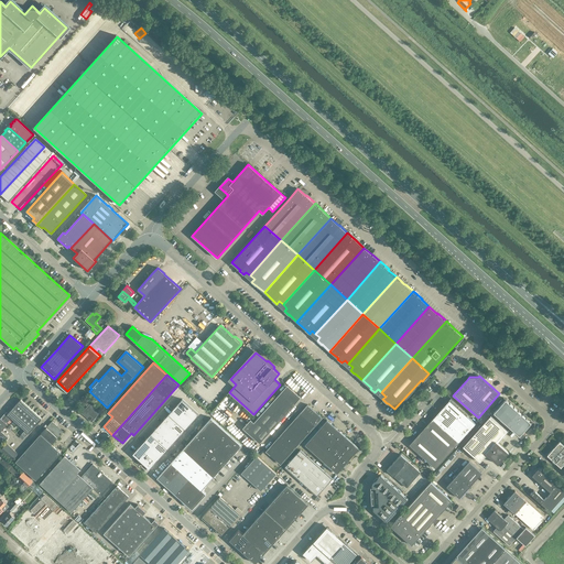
[(272,402),(258,418),(253,422),(250,419),(242,427),(260,443),(300,399),(285,387),(272,402)]
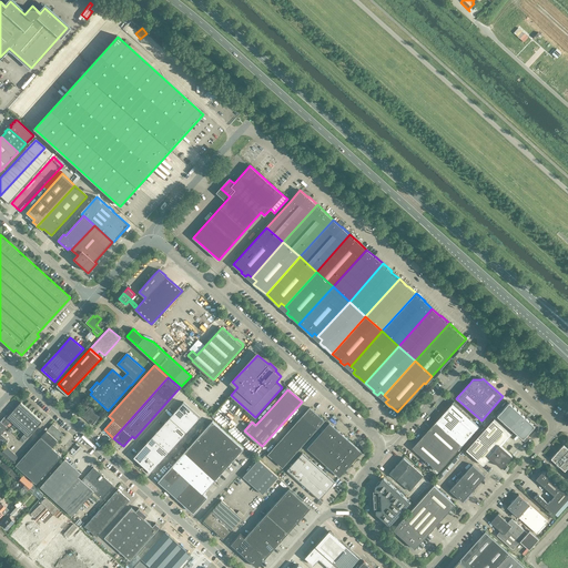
[(0,422),(0,440),(1,439),(6,444),(8,440),(1,435),(8,427),(7,426),(11,421),(14,424),(24,433),(26,433),(29,436),(42,422),(21,402),(8,416),(7,415),(0,422)]
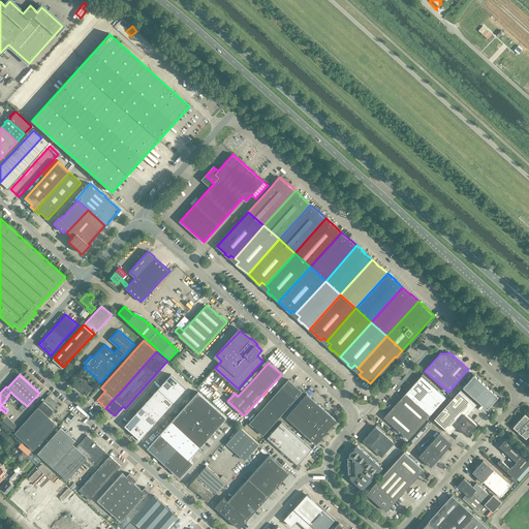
[(86,395),(91,389),(88,385),(90,382),(84,377),(85,376),(83,374),(79,378),(83,381),(80,385),(82,386),(80,390),(86,395)]
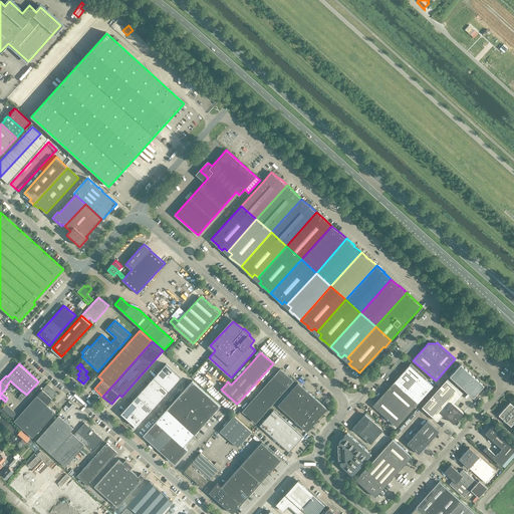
[(121,414),(137,427),(181,377),(166,363),(121,414)]
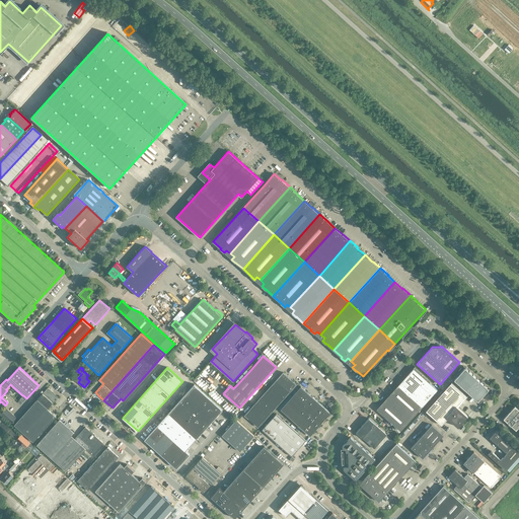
[(464,367),(464,368),(455,378),(477,398),(488,388),(464,367)]
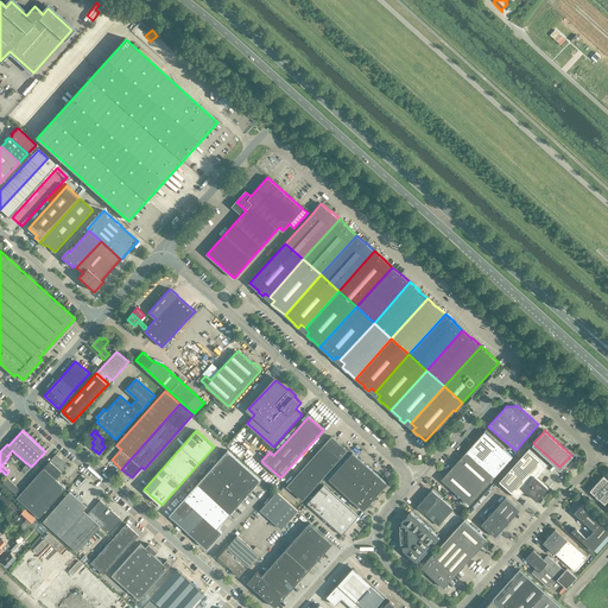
[(485,431),(442,479),(469,505),(513,456),(485,431)]
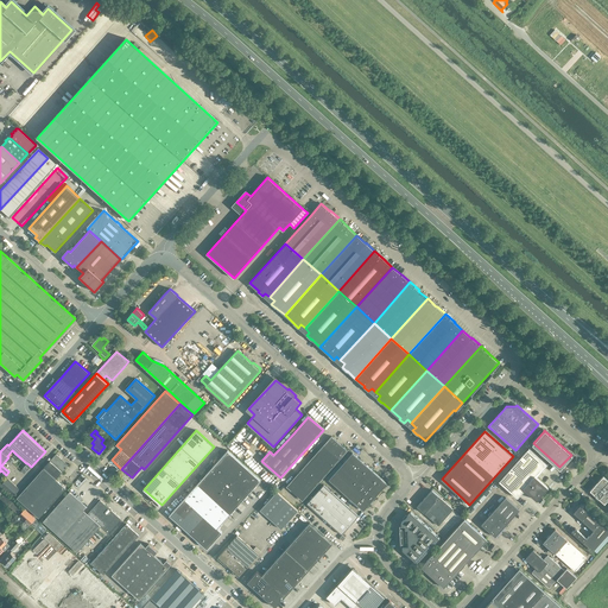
[(331,436),(324,444),(286,486),(303,500),(340,458),(348,450),(331,436)]
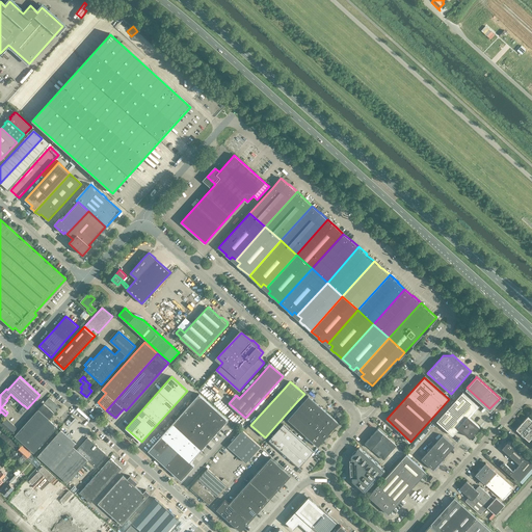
[(470,437),(480,426),(470,417),(479,406),(462,392),(436,421),(453,435),(459,428),(470,437)]
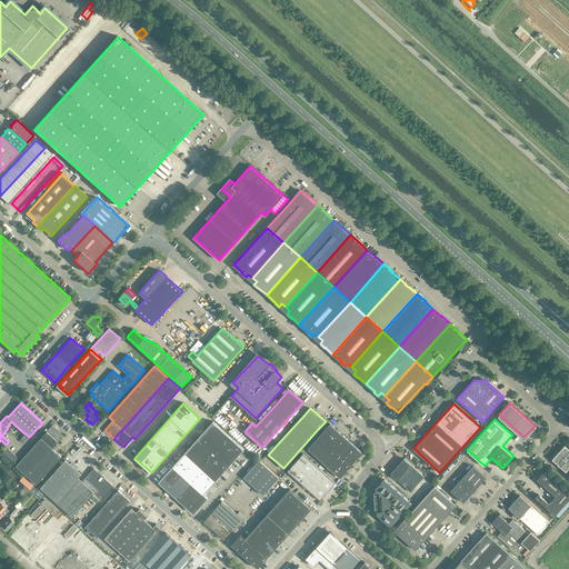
[(212,421),(205,430),(236,459),(245,449),(212,421)]
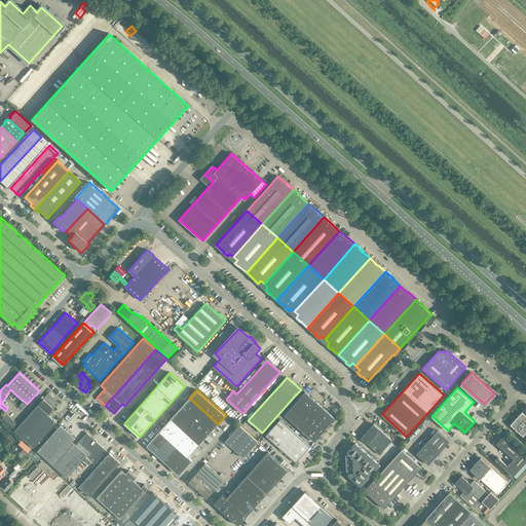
[(314,441),(335,418),(305,391),(285,414),(314,441)]
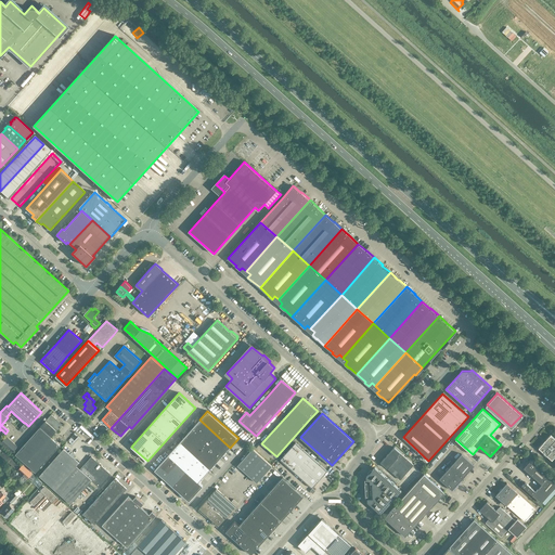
[(47,420),(40,427),(15,454),(36,473),(60,446),(51,437),(62,425),(56,420),(51,414),(47,420)]
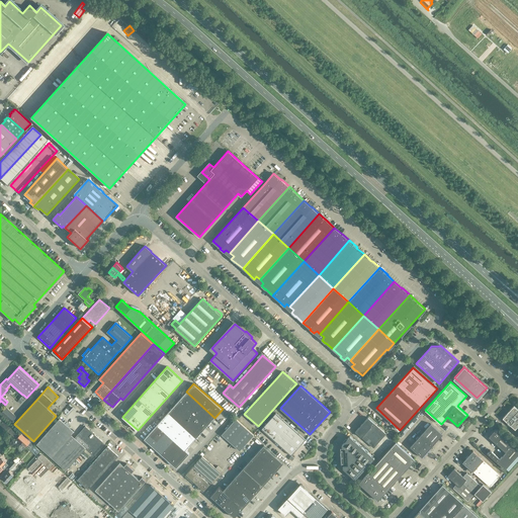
[(214,418),(186,392),(179,400),(207,426),(214,418)]
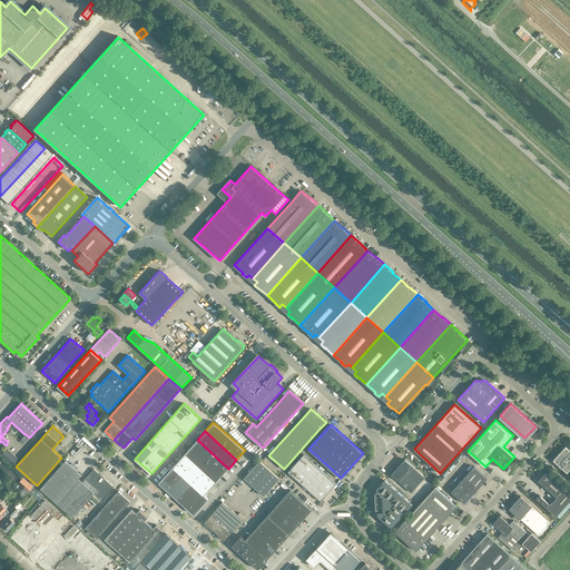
[(228,469),(197,440),(185,453),(216,482),(228,469)]
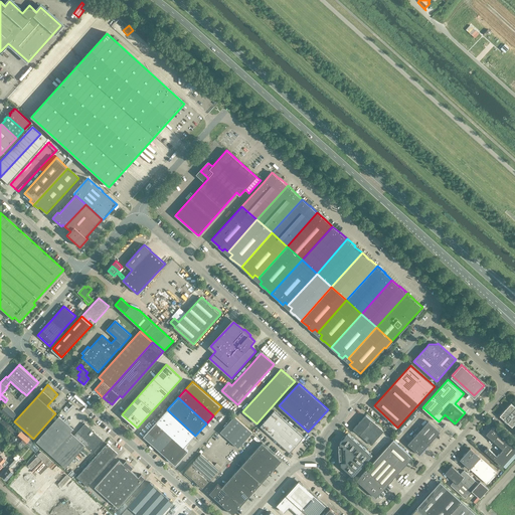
[(512,426),(514,423),(514,406),(511,403),(500,415),(512,426)]
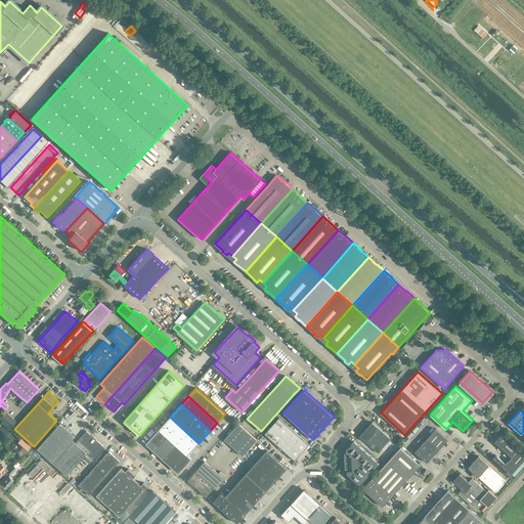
[(11,428),(17,422),(6,411),(0,419),(11,428)]
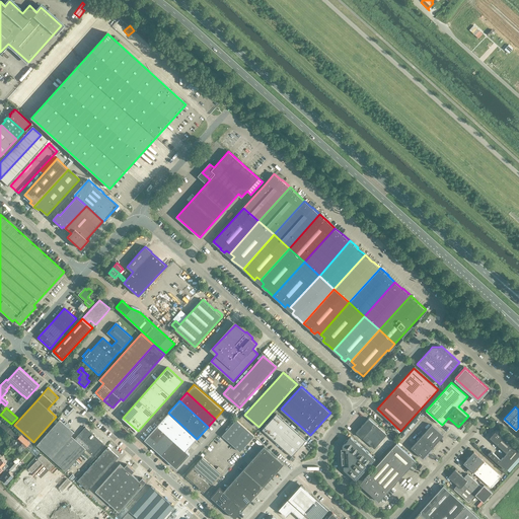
[(197,439),(168,413),(157,425),(166,432),(173,439),(181,447),(187,450),(197,439)]
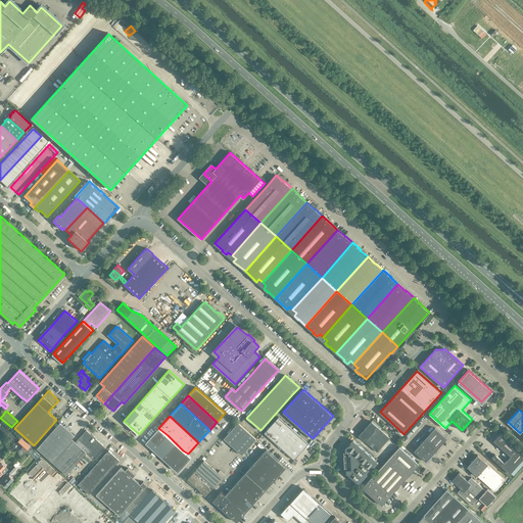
[(265,433),(294,460),(308,443),(279,417),(265,433)]
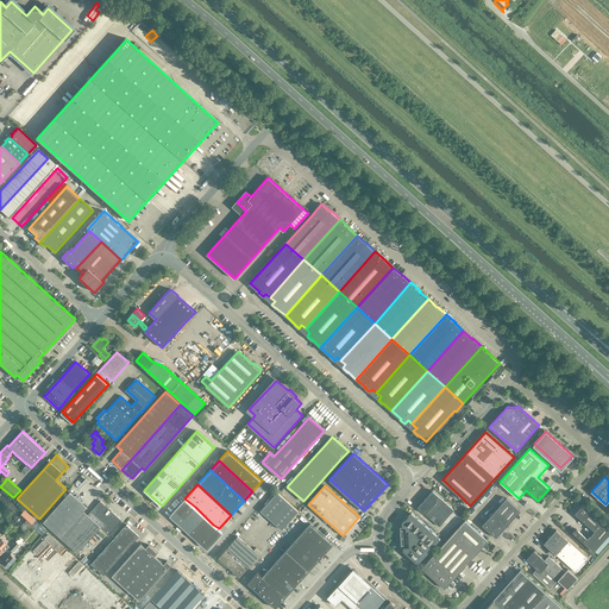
[(454,509),(433,491),(433,490),(418,507),(439,526),(454,509)]
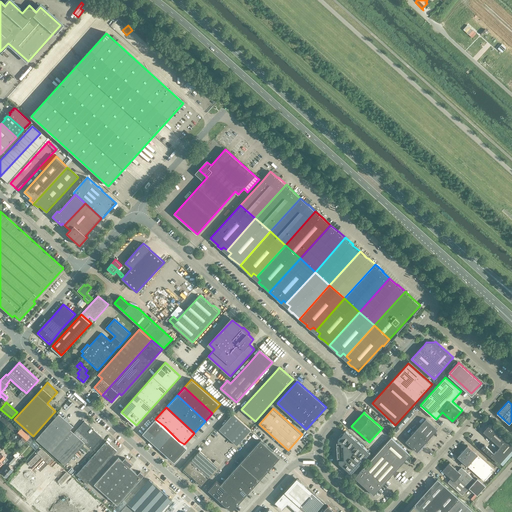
[(102,437),(84,421),(73,433),(70,430),(73,427),(59,414),(36,439),(65,465),(85,443),(92,449),(102,437)]
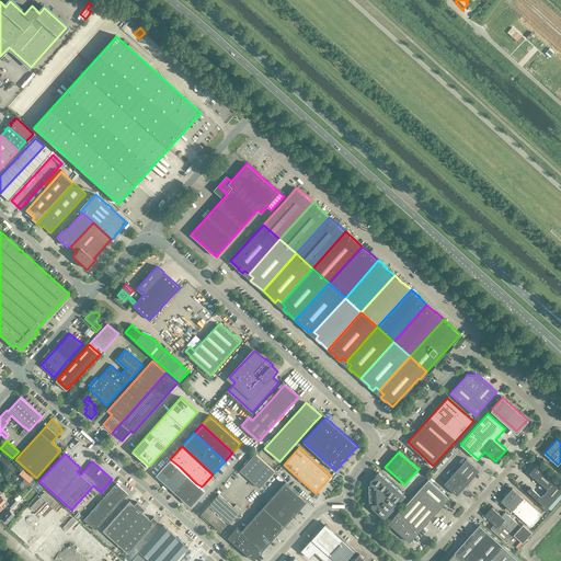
[(260,488),(275,471),(255,454),(240,471),(260,488)]
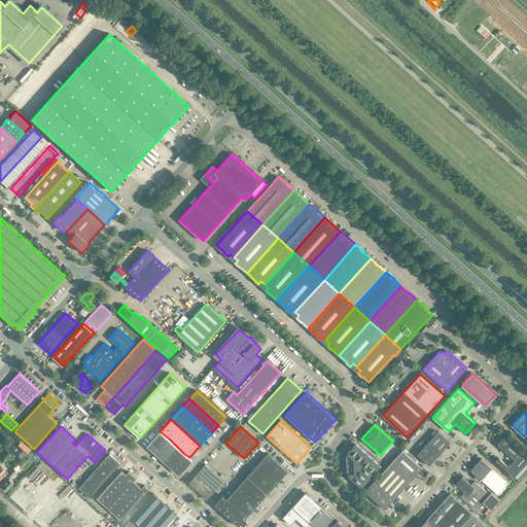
[(4,427),(0,431),(7,437),(11,433),(4,427)]
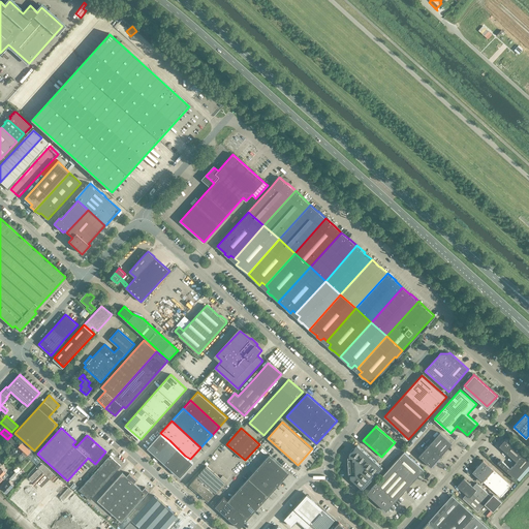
[(149,446),(157,454),(169,440),(160,433),(149,446)]
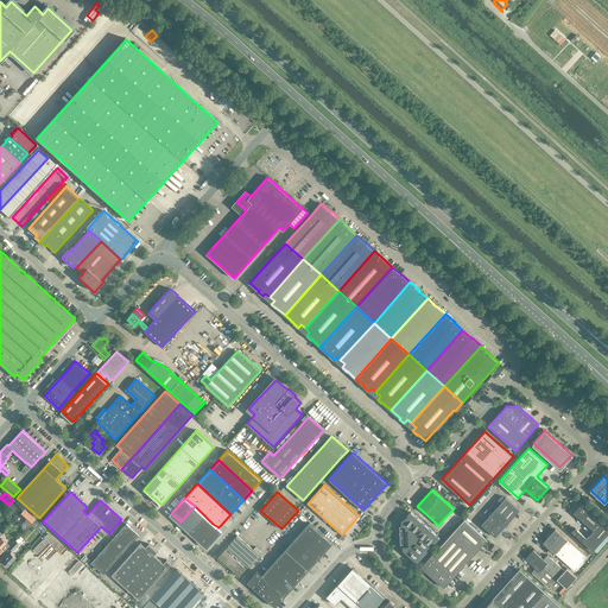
[(506,498),(496,508),(494,506),(492,510),(494,511),(481,524),(495,537),(519,510),(506,498)]
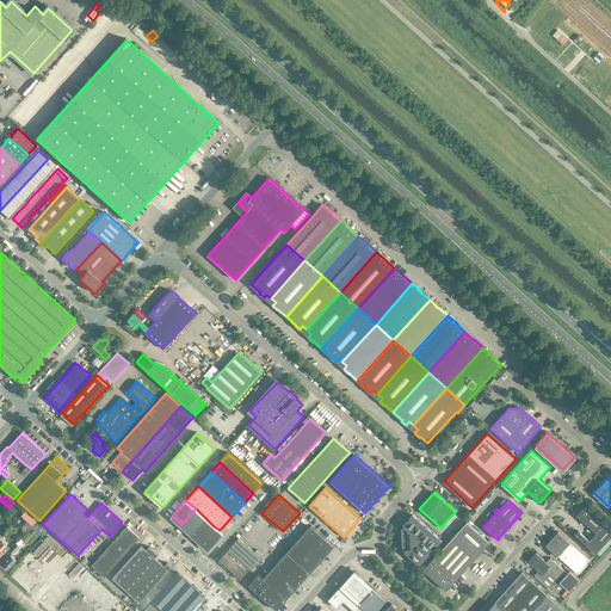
[(17,516),(22,510),(13,503),(8,507),(17,516)]
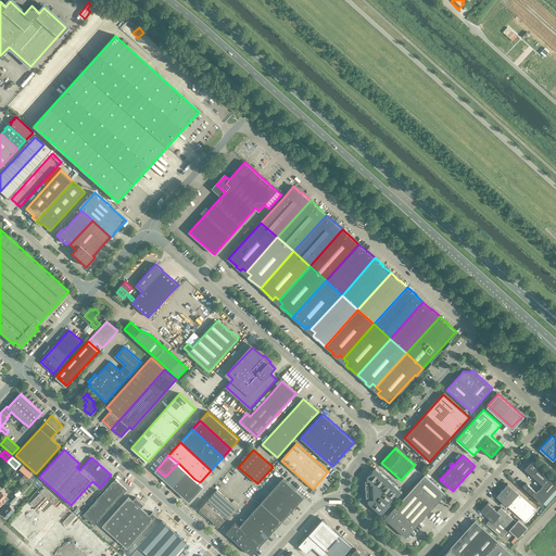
[(555,480),(532,459),(525,468),(543,484),(536,492),(527,482),(523,487),(542,503),(543,503),(546,506),(555,494),(555,480)]
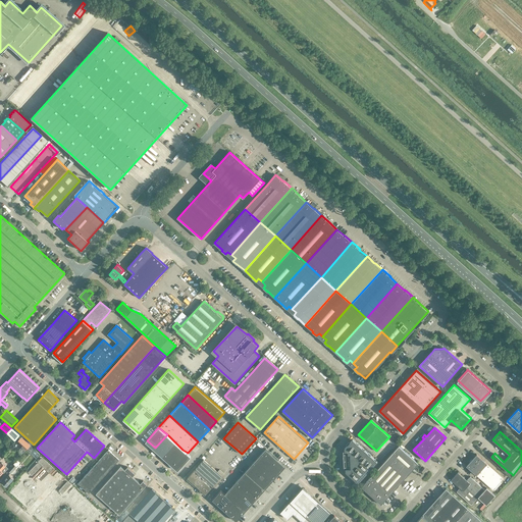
[(167,434),(155,448),(163,455),(174,441),(167,434)]
